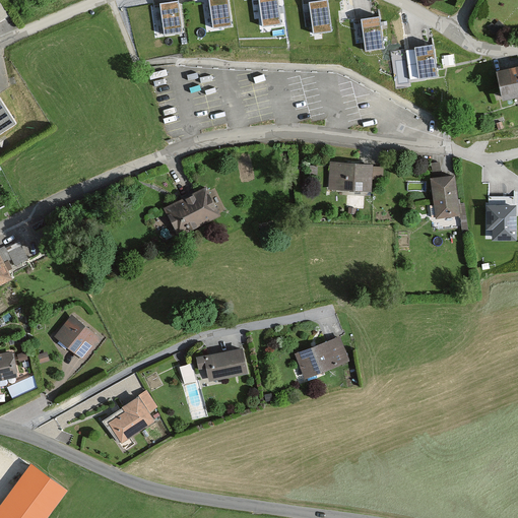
[(176,0),(170,0),(158,1),(163,34),(181,31),(176,0)]
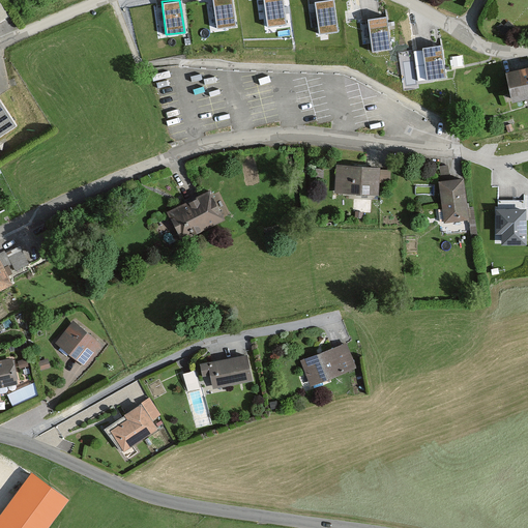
[(230,0),(211,0),(215,27),(234,25),(230,0)]
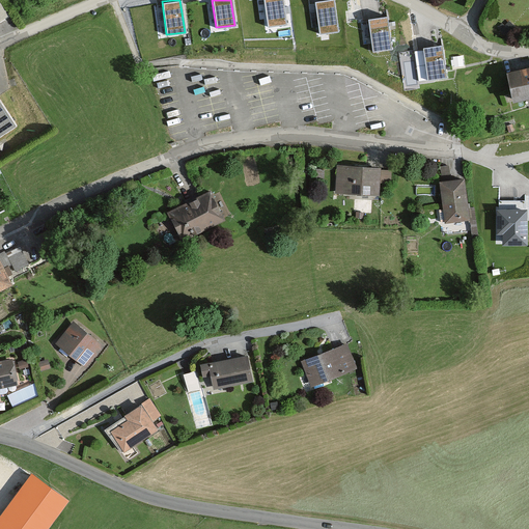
[(281,0),(262,0),(267,26),(284,23),(281,0)]
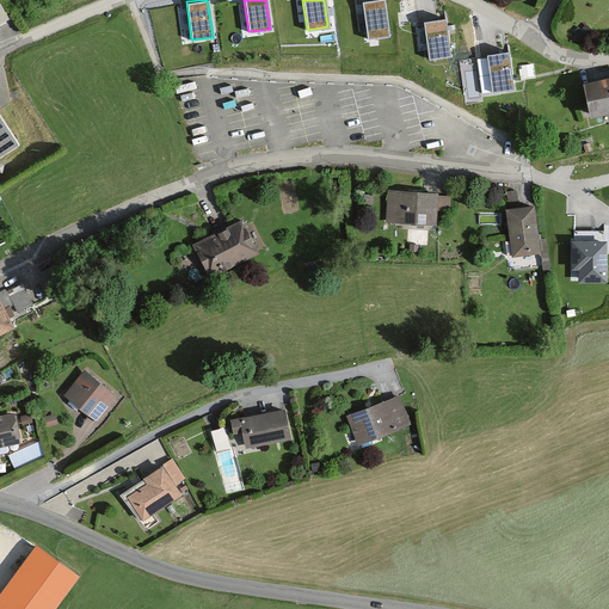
[(382,0),(365,0),(362,1),(367,38),(387,36),(382,0)]
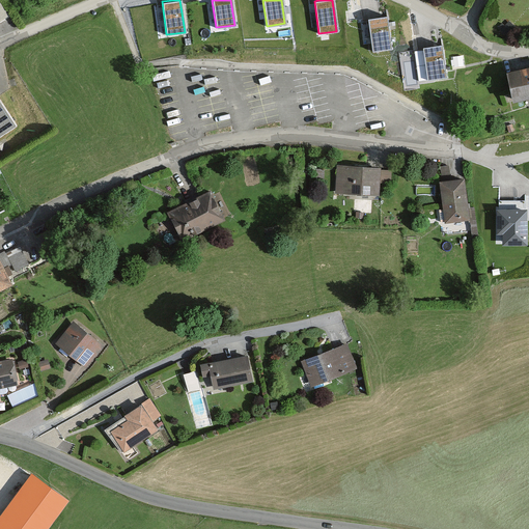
[(0,22),(8,18),(0,2),(0,22)]
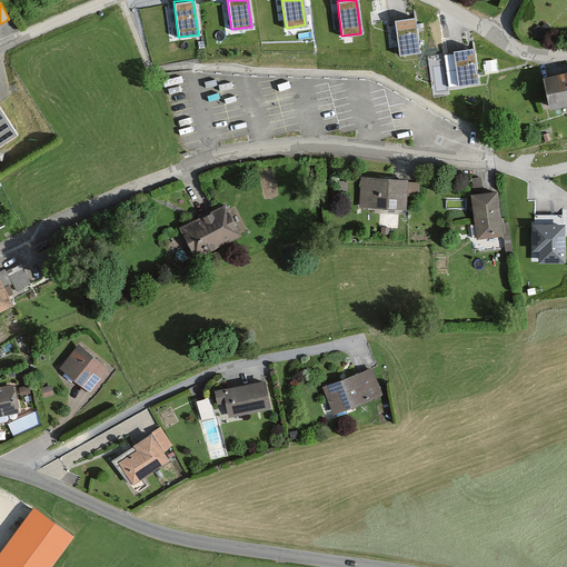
[(414,17),(394,19),(398,55),(418,51),(414,17)]
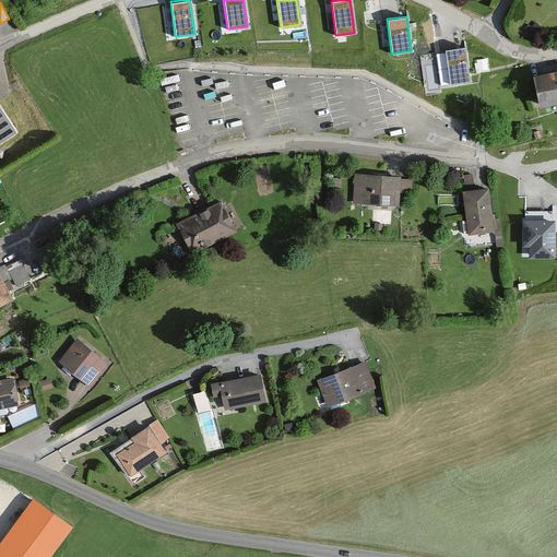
[(463,47),(445,49),(449,83),(469,81),(463,47)]
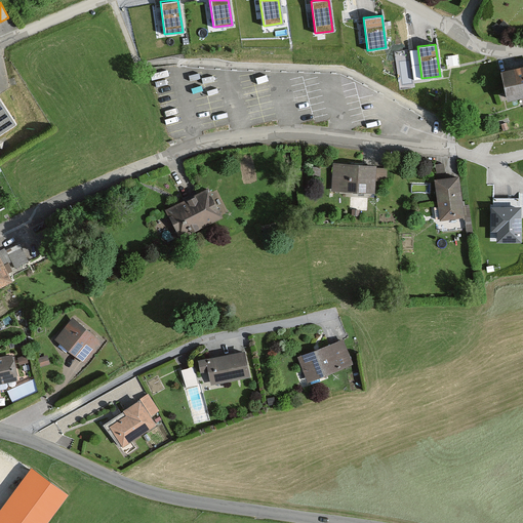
[(522,68),(504,73),(509,97),(522,93),(522,68)]
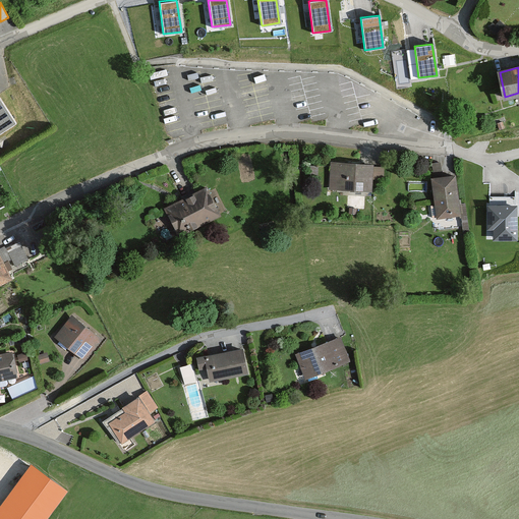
[(0,139),(18,128),(0,100),(0,139)]
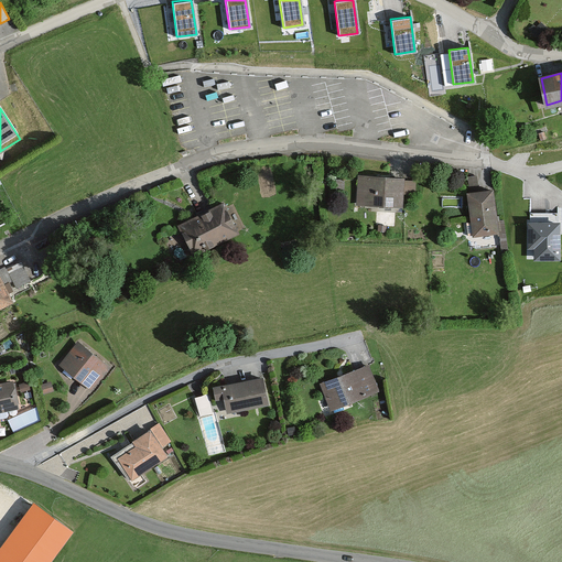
[(400,179),(355,177),(355,208),(399,208),(400,179)]
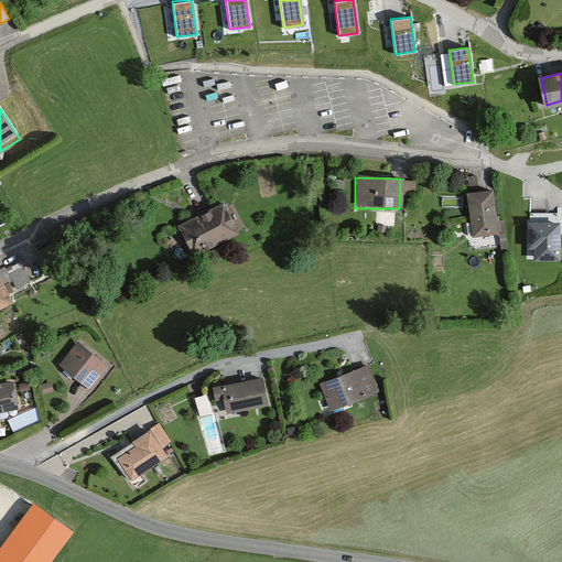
[(495,233),(490,193),(467,195),(472,235),(495,233)]
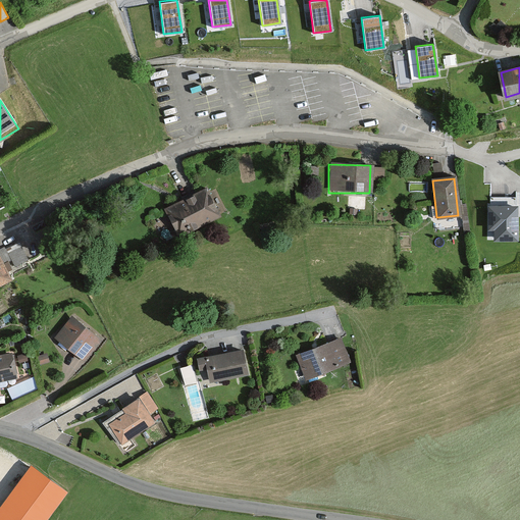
[(175,241),(218,217),(203,189),(160,211),(175,241)]
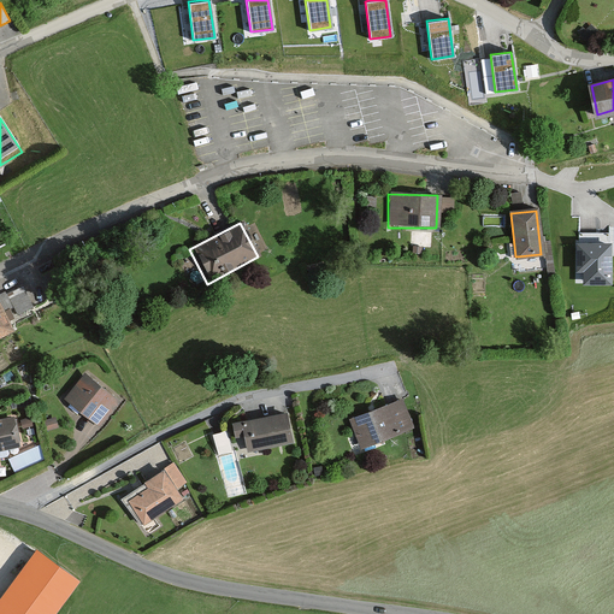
[(609,244),(576,243),(574,270),(582,270),(582,283),(608,284),(609,244)]
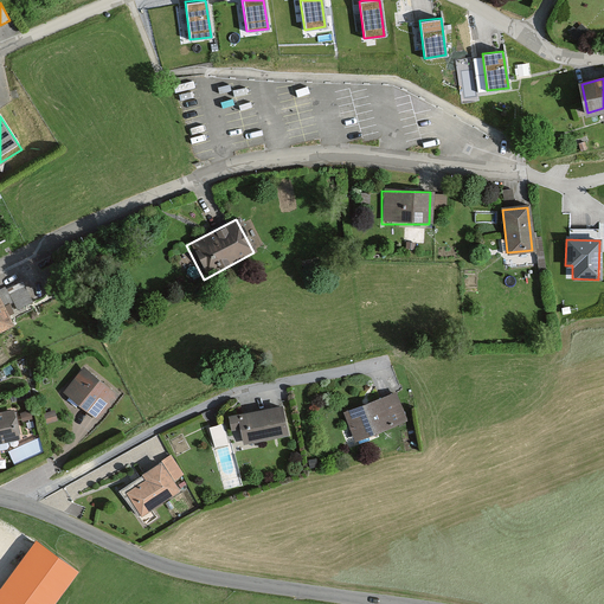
[(0,332),(13,326),(0,301),(0,332)]
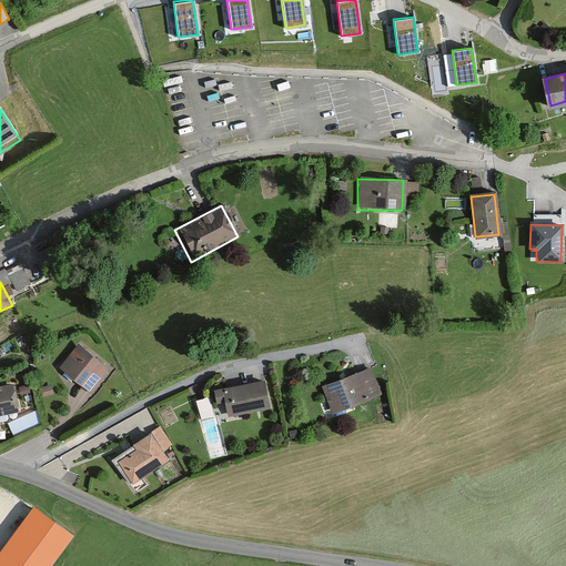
[(110,374),(79,349),(60,373),(91,397),(110,374)]
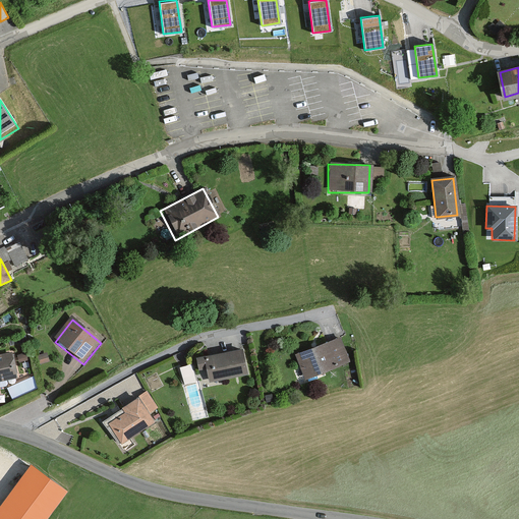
[(338,339),(292,357),(302,382),(348,363),(338,339)]
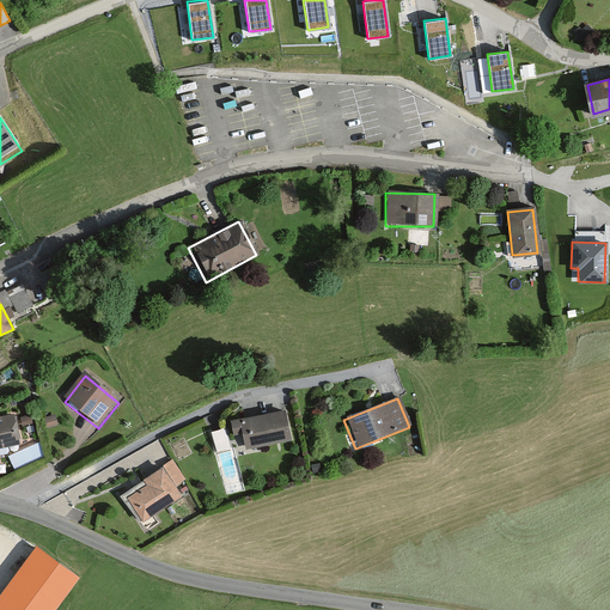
[(286,443),(281,413),(227,422),(230,439),(239,438),(242,451),(286,443)]
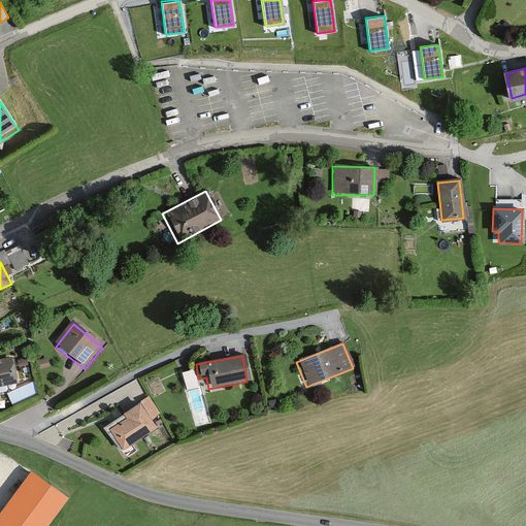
[(9,359),(0,361),(0,388),(14,385),(9,359)]
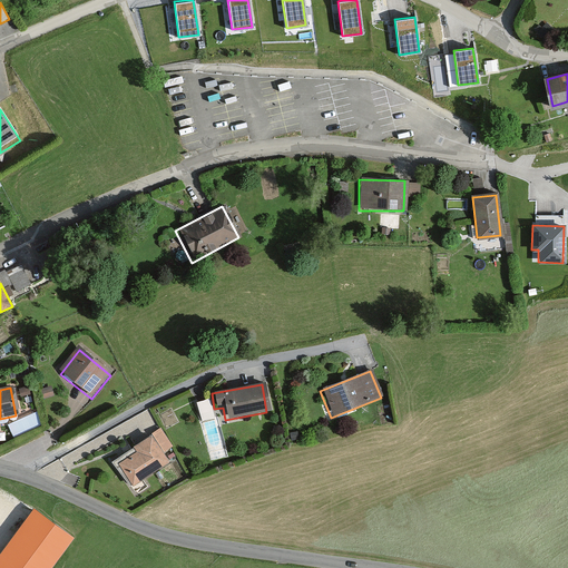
[(211,399),(197,401),(199,421),(213,420),(211,399)]
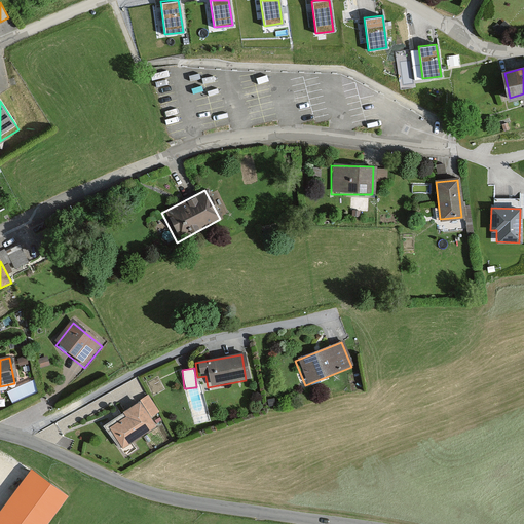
[(154,427),(138,401),(121,410),(124,416),(108,426),(120,447),(154,427)]
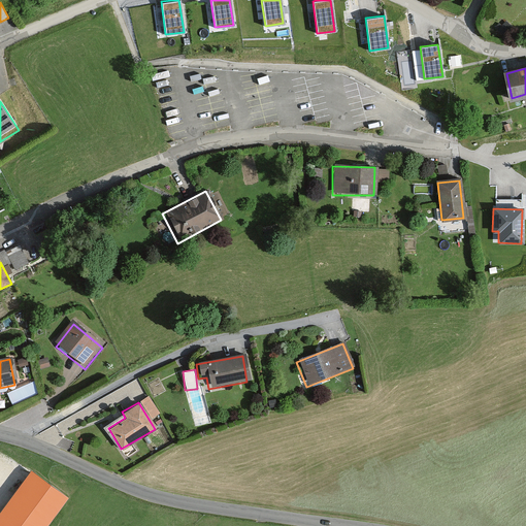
[(45,525),(66,497),(29,470),(0,510),(0,525),(45,525)]
